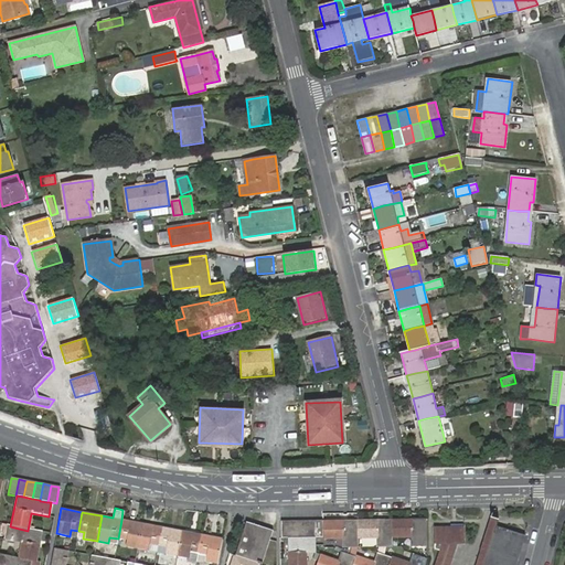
[(482,564),(496,525),(498,525),(500,519),(492,516),(476,564),(449,564),(456,547),(450,545),(444,564),(482,564)]
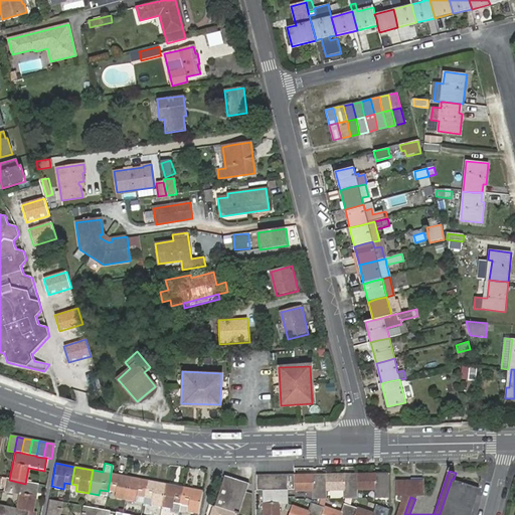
[(351,499),(358,498),(357,489),(357,473),(326,474),(326,489),(346,489),(346,499),(351,499)]
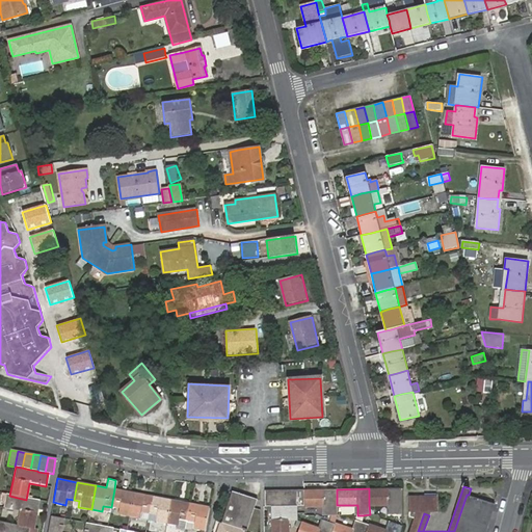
[(389,514),(402,514),(401,488),(369,488),(369,505),(389,504),(389,514)]
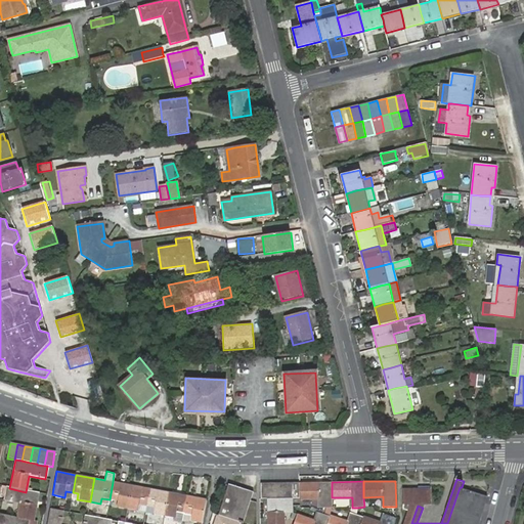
[(127,509),(131,485),(130,485),(113,482),(110,499),(115,500),(114,507),(127,509)]
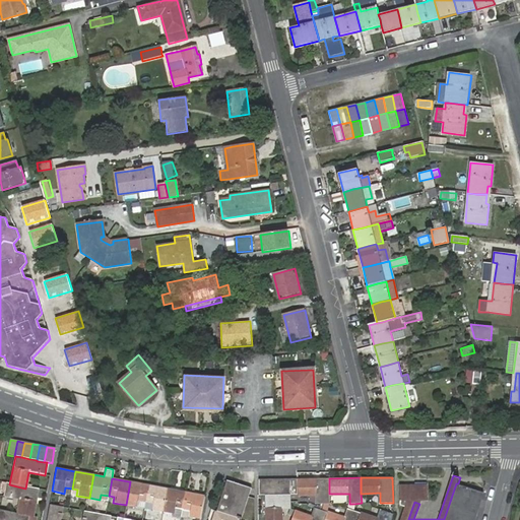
[(329,494),(329,478),(298,478),(298,479),(298,495),(317,494),(317,504),(323,504),(329,503),(329,494)]
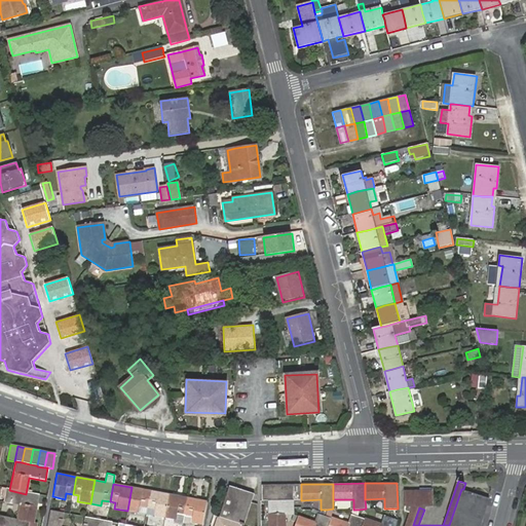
[(252,492),(229,485),(220,516),(241,523),(252,492)]
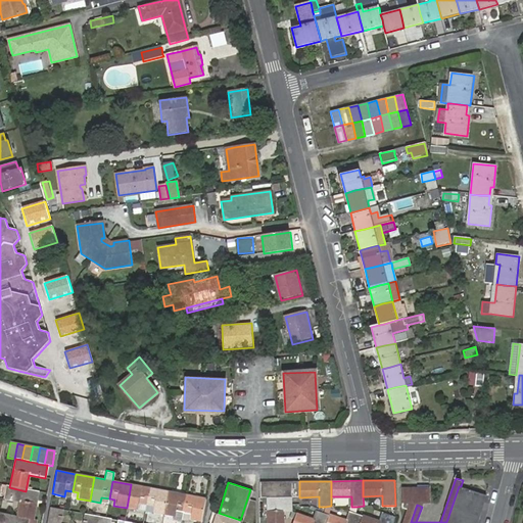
[(260,482),(260,498),(268,497),(269,497),(268,482),(260,482)]
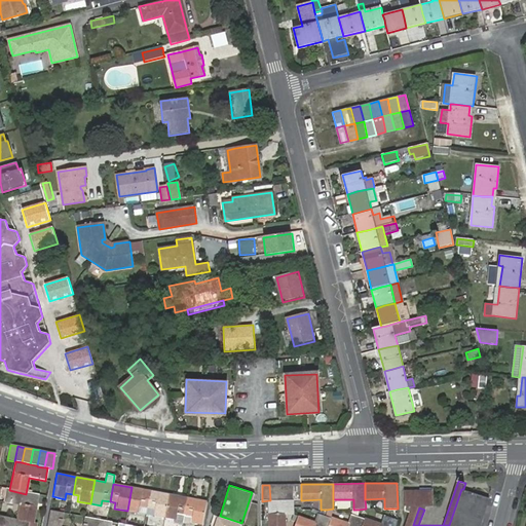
[(278,501),(278,485),(269,485),(270,500),(278,501)]
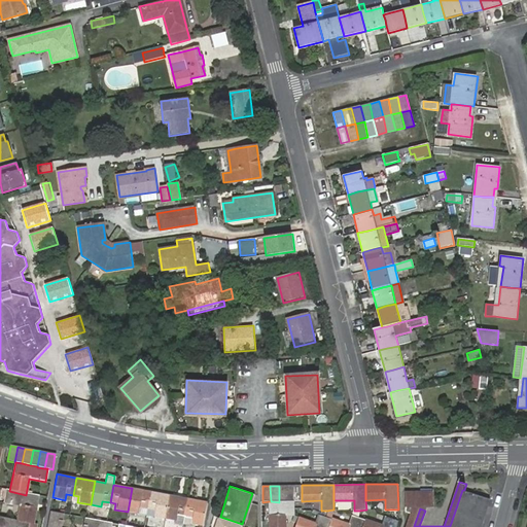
[(286,501),(292,501),(294,501),(294,486),(286,486),(286,501)]
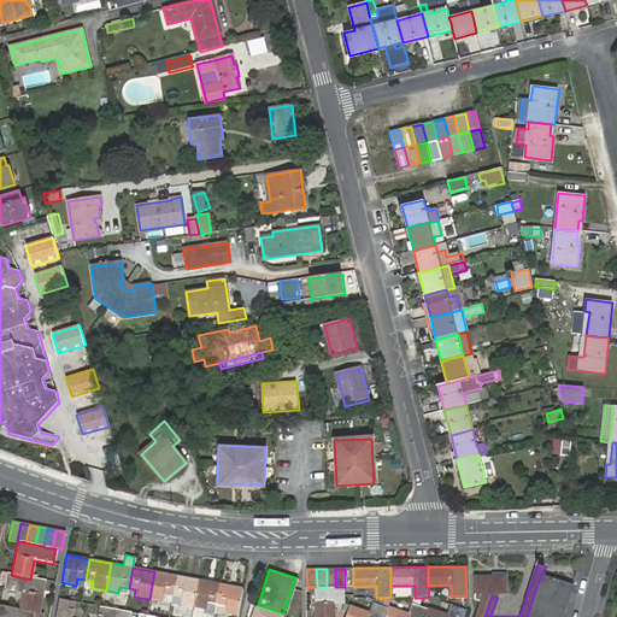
[(154,599),(162,573),(154,571),(150,599),(154,599)]
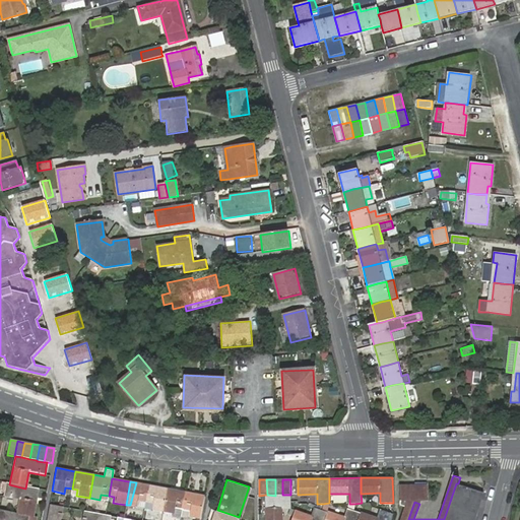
[(149,484),(136,482),(130,505),(138,507),(140,501),(146,502),(149,484)]
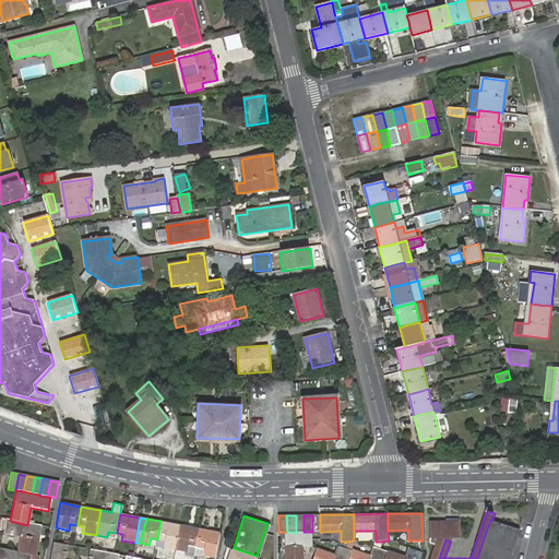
[(503,524),(492,520),(490,520),(477,558),(511,558),(521,530),(503,524)]
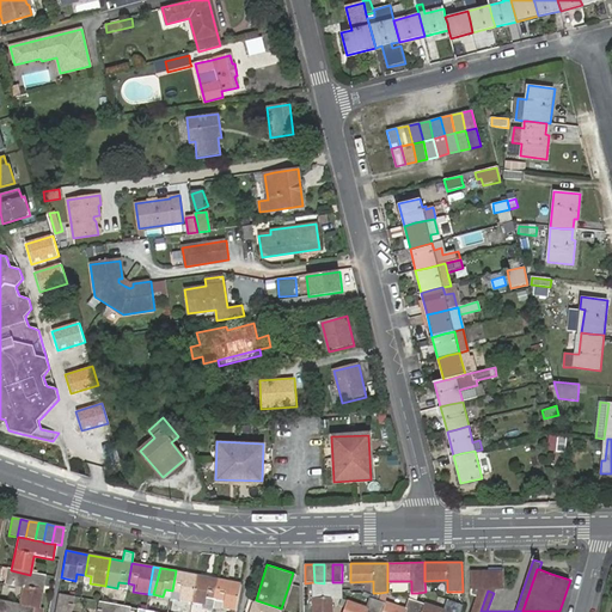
[(38,609),(44,577),(30,575),(11,570),(6,570),(4,585),(22,588),(19,604),(35,607),(38,609)]
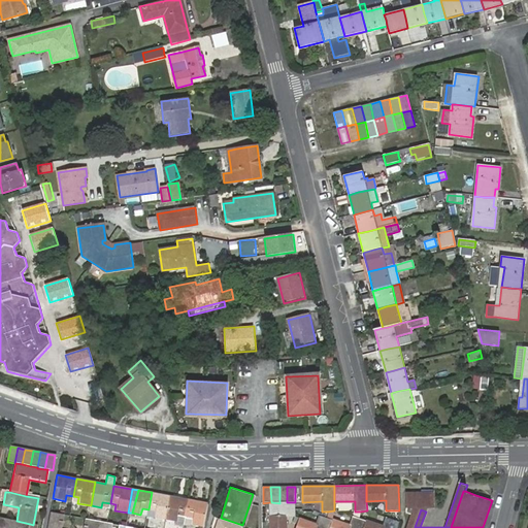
[(170,495),(152,492),(149,509),(156,510),(155,517),(166,519),(170,495)]
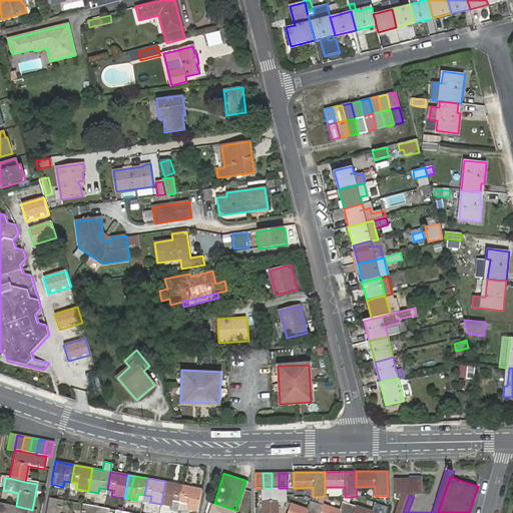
[(403,512),(409,495),(414,497),(415,493),(422,493),(422,478),(395,478),(395,498),(400,500),(395,512),(403,512)]
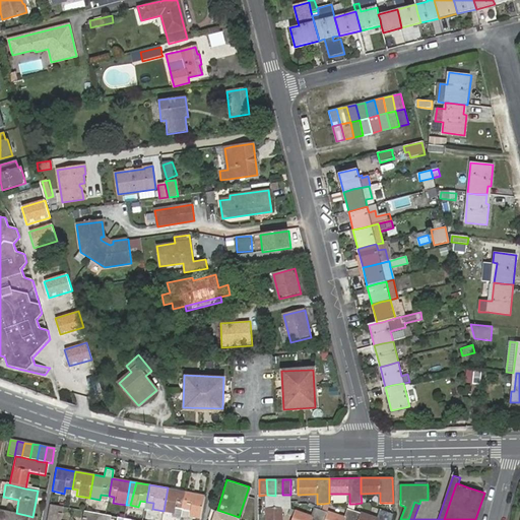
[(249,486),(239,517),(243,518),(252,489),(249,486)]
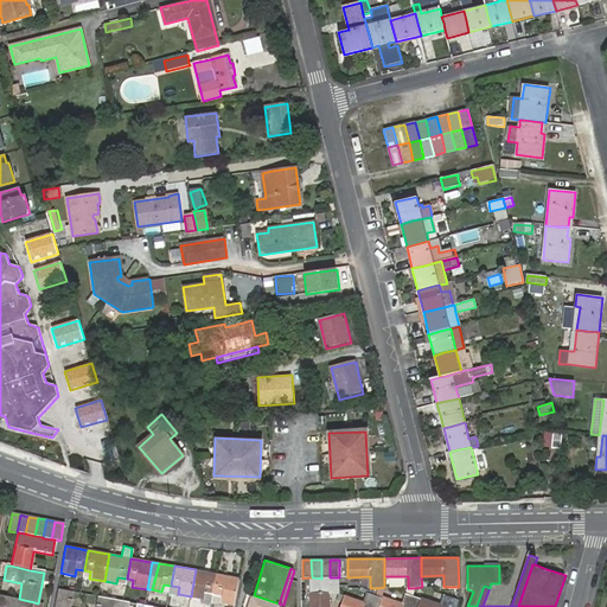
[(217,573),(196,569),(191,596),(205,600),(212,601),(213,594),(217,573)]
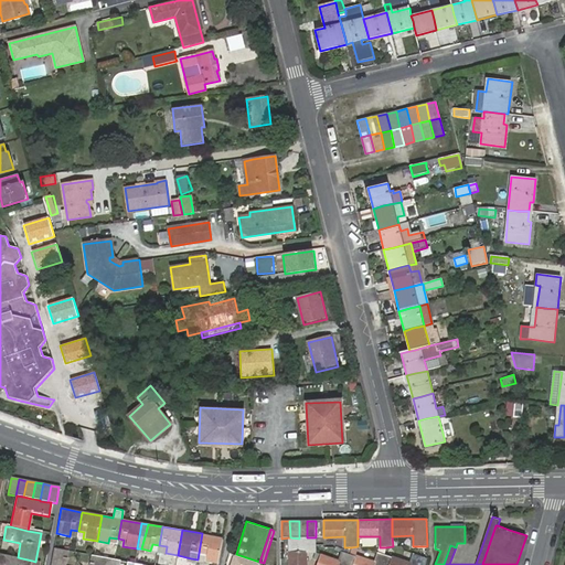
[(223,537),(202,533),(199,553),(206,554),(205,561),(219,563),(223,537)]
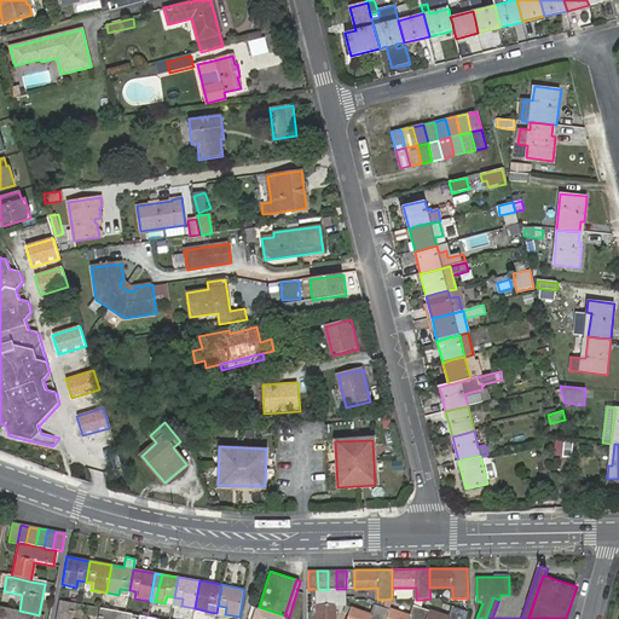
[(317,589),(317,618),(335,618),(336,605),(343,605),(343,589),(336,589),(328,590),(318,589),(317,589)]
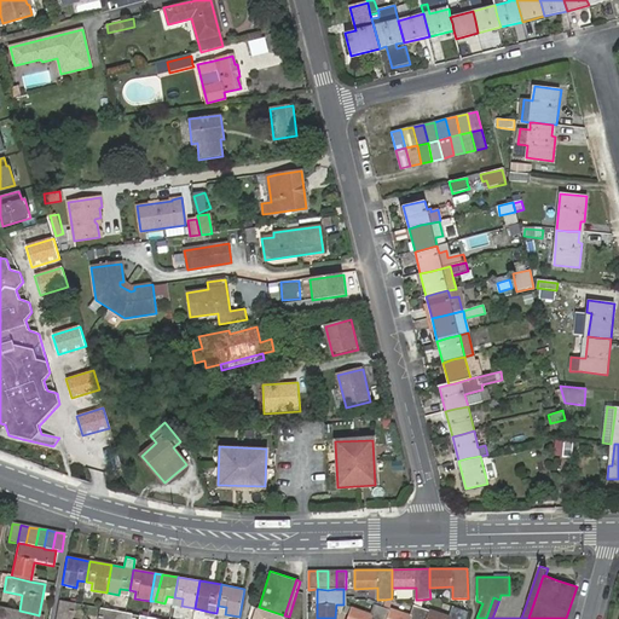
[(56,618),(70,618),(74,605),(59,602),(56,618)]
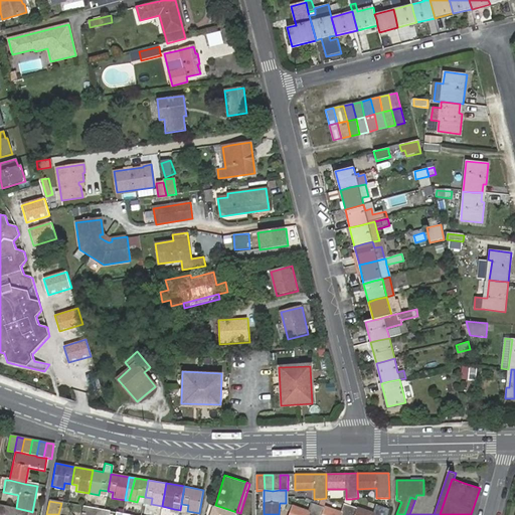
[(288,514),(321,514),(324,508),(317,506),(313,504),(310,513),(292,507),(288,514)]
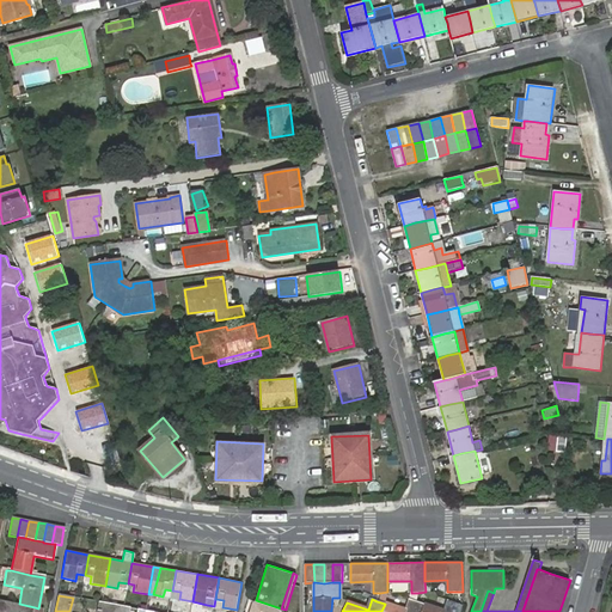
[(0,600),(0,611),(34,611),(35,607),(19,604),(0,600)]
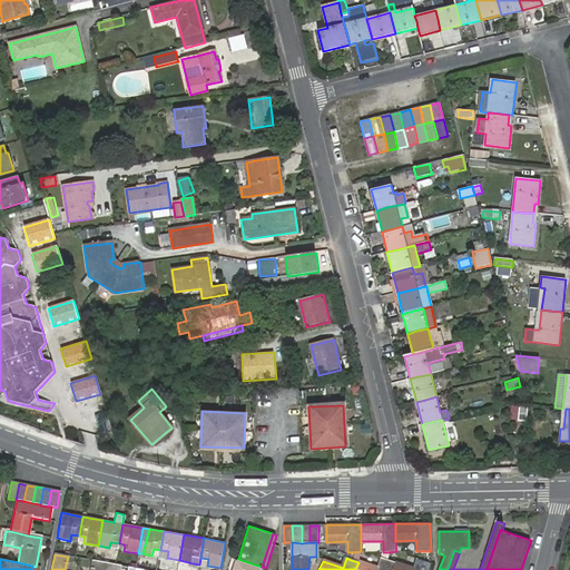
[(261,569),(262,567),(238,559),(235,559),(231,569),(261,569)]
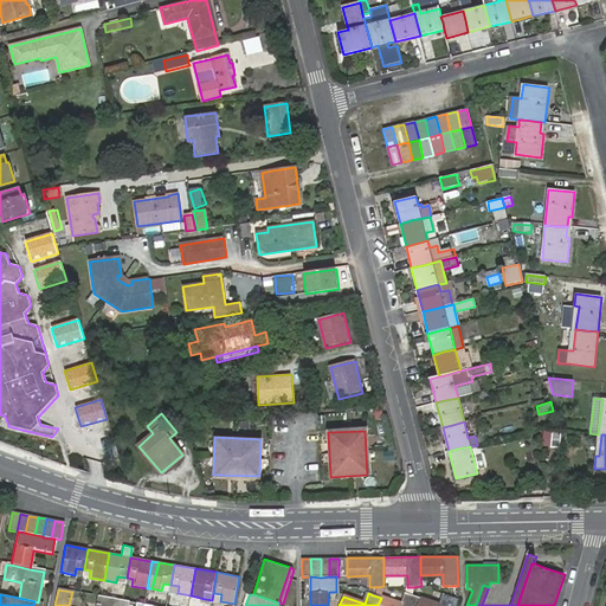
[(381,598),(378,605),(416,605),(419,599),(405,594),(403,605),(381,598)]
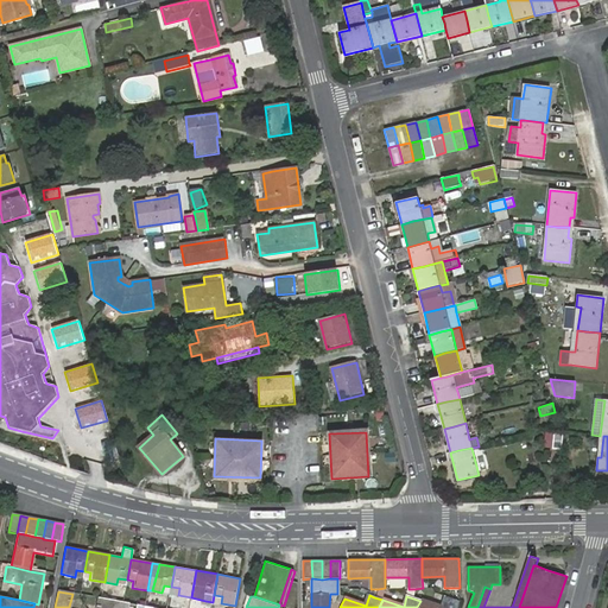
[(458,607),(461,601),(445,596),(442,607),(423,601),(420,601),(417,607),(458,607)]
